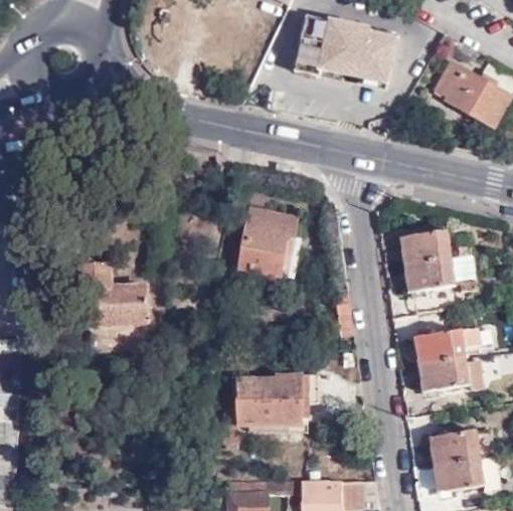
[(399,34),(307,14),(296,70),(321,76),(322,68),(388,83),(399,34)]
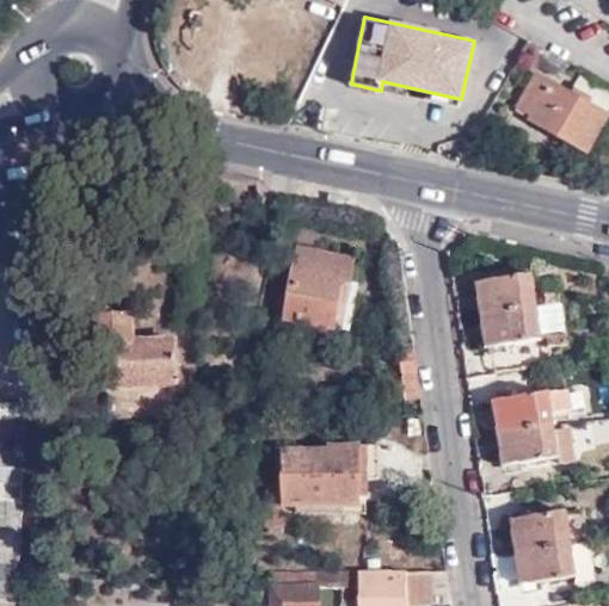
[(526,36),(517,53),(554,73),(564,59),(526,36)]
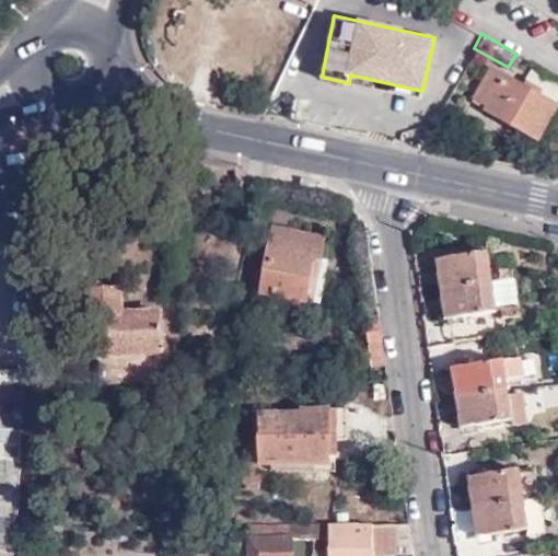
[(489,65),(472,97),(485,104),(483,108),(535,139),(556,101),(489,65)]
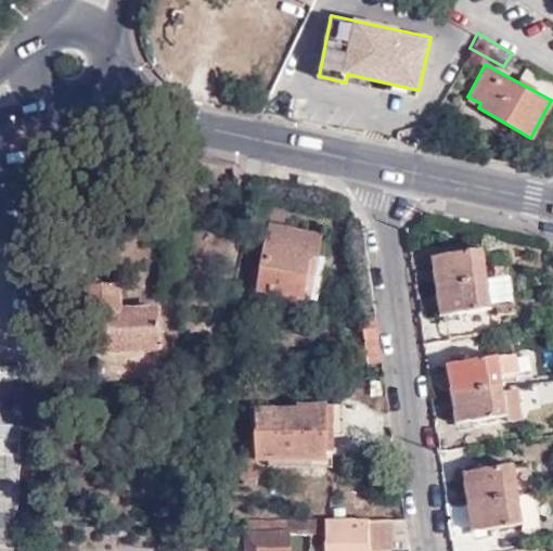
[(301,252),(317,254),(321,233),(267,222),(254,286),(298,295),(306,260),(299,258),(301,252)]
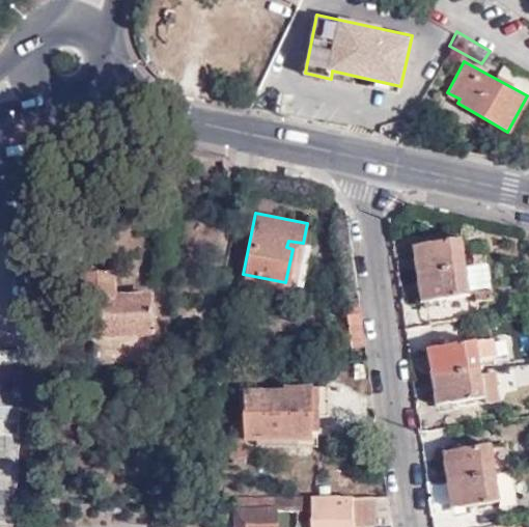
[(458,264),(462,264),(457,237),(411,244),(415,271),(458,264)]
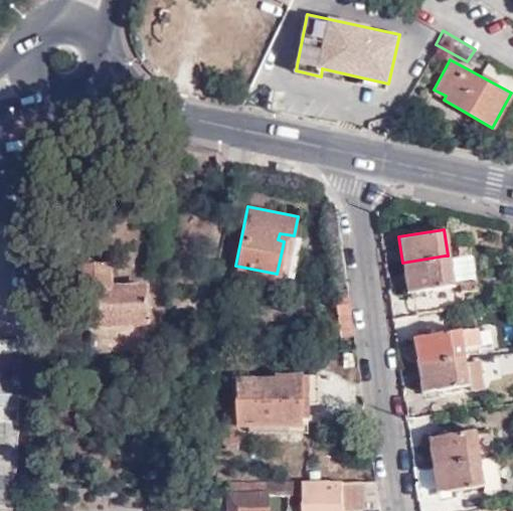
[(299,236),(294,235),(280,233),(278,239),(284,241),(277,274),(291,278),(299,236)]
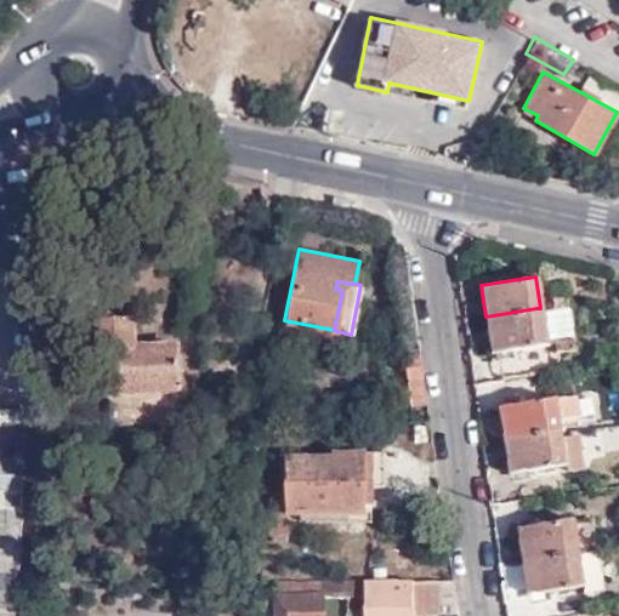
[(537,308),(486,317),(492,351),(493,351),(506,349),(552,341),(555,351),(573,347),(567,304),(537,311),(537,308)]
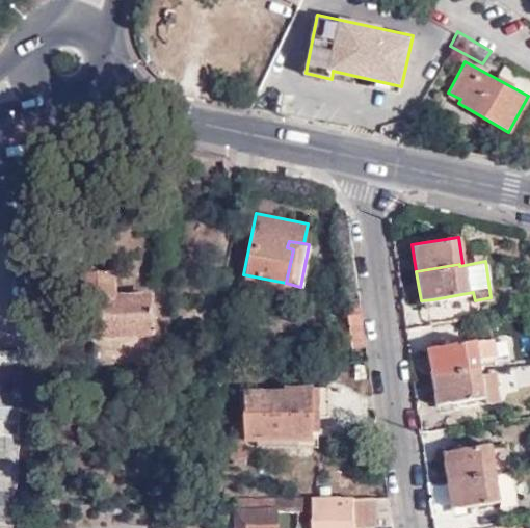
[(108,269),(80,271),(81,292),(85,292),(86,313),(60,314),(61,335),(150,328),(147,290),(109,292),(108,269)]
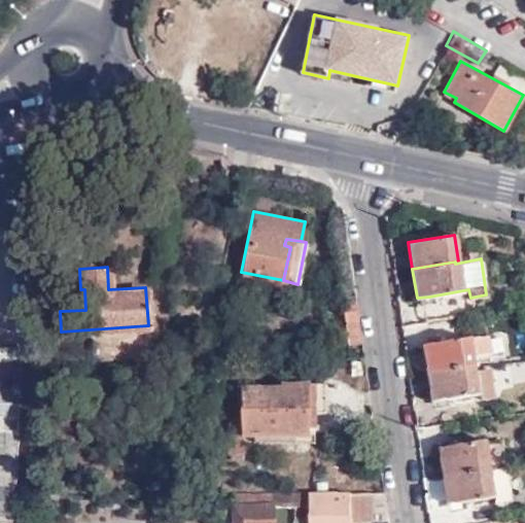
[(429,297),(418,298),(419,305),(430,303),(429,297)]
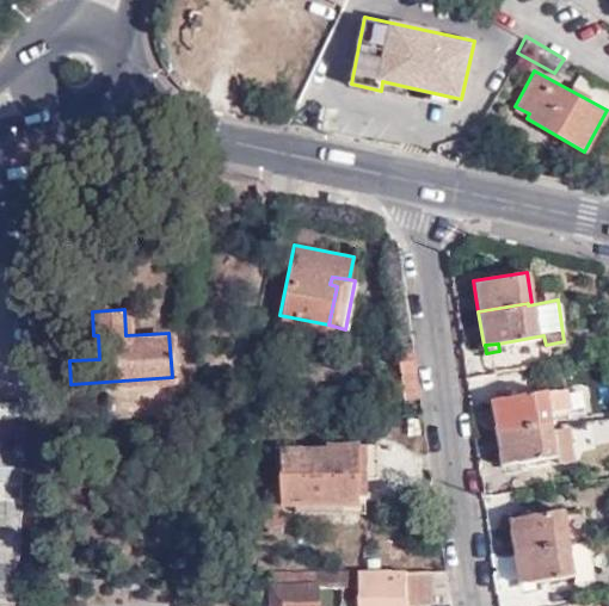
[(399,395),(418,393),(412,348),(393,350),(399,395)]
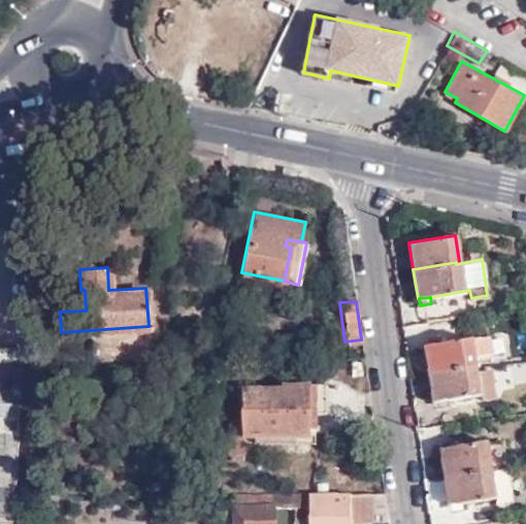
[(428,371),(474,364),(473,355),(493,353),(490,334),(442,341),(427,344),(425,344),(428,371)]
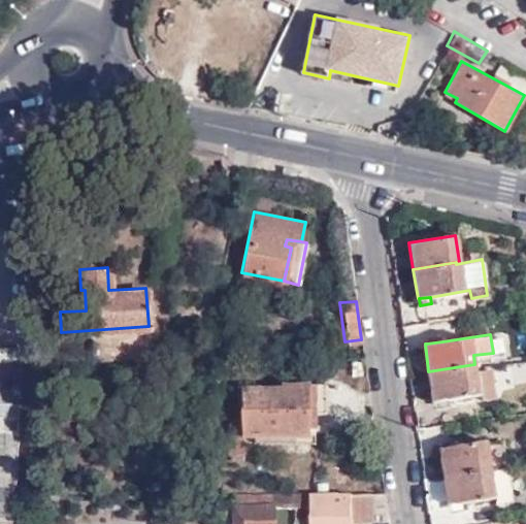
[(475,370),(474,364),(428,371),(432,399),(480,394),(481,399),(495,397),(491,368),(475,370)]
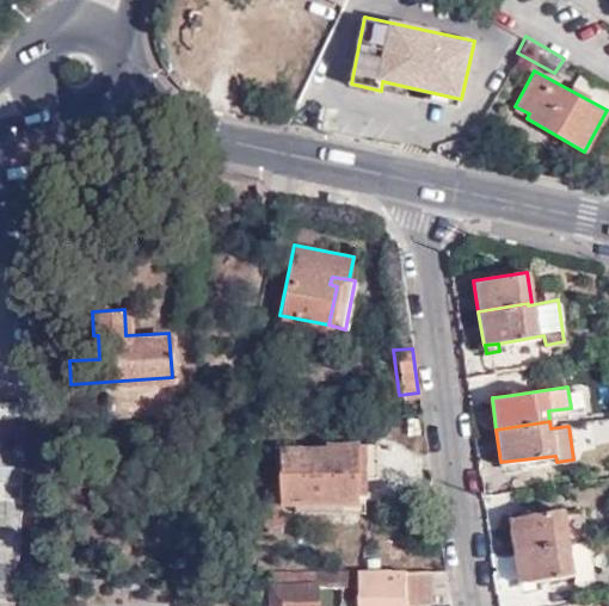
[(280,481),(262,481),(262,525),(281,525),(281,504),(360,504),(358,476),(379,476),(379,441),(319,443),(319,450),(280,449),(280,481)]
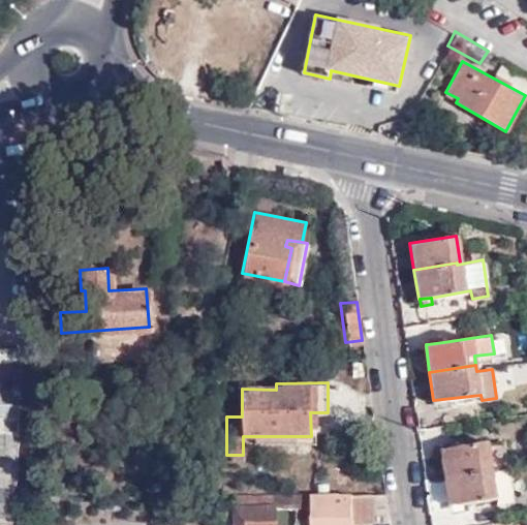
[(441,449),(445,476),(493,469),(489,441),(441,449)]
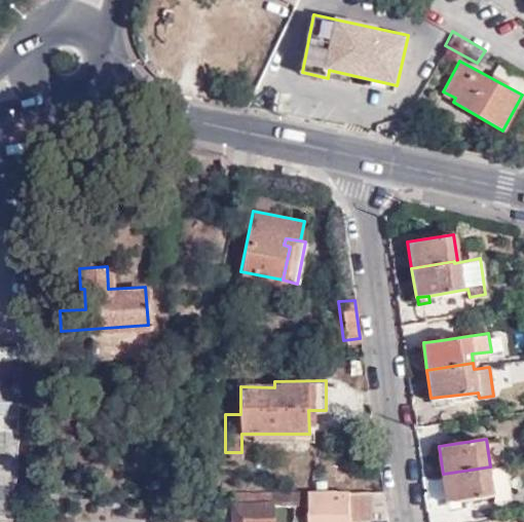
[(512,499),(507,464),(490,467),(494,495),(495,500),(512,499)]
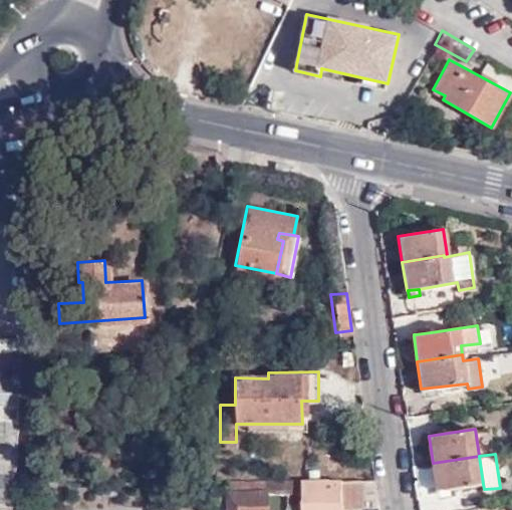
[(479,456),(433,463),(437,490),(483,484),(479,456)]
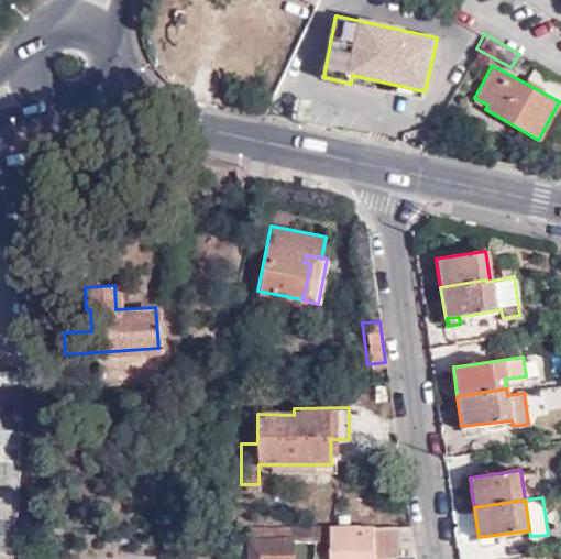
[(396,539),(411,539),(409,524),(310,526),(311,537),(327,537),(328,551),(327,558),(383,558),(397,558),(396,539)]
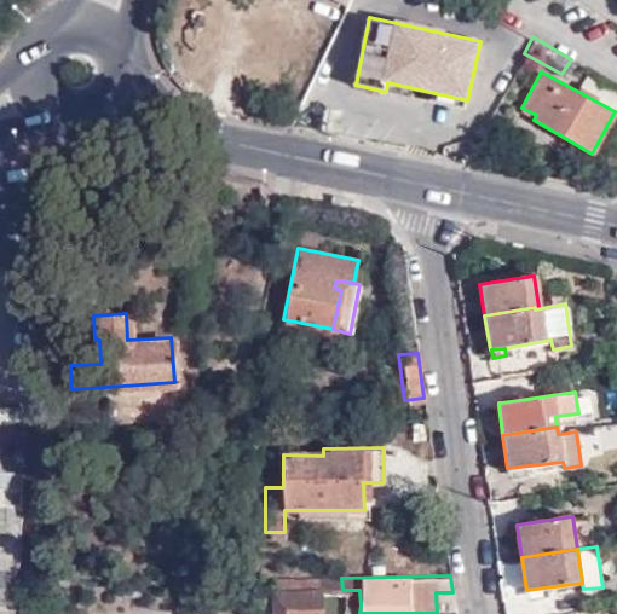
[(341,578),(272,578),(272,613),(321,613),(321,590),(342,590),(341,578)]
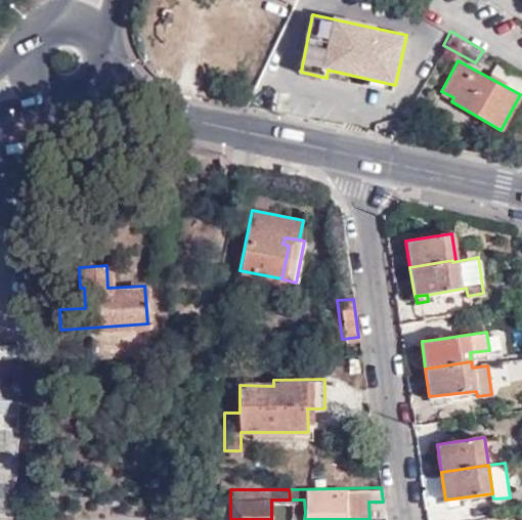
[(11,519),(12,511),(0,511),(0,519),(11,519)]
